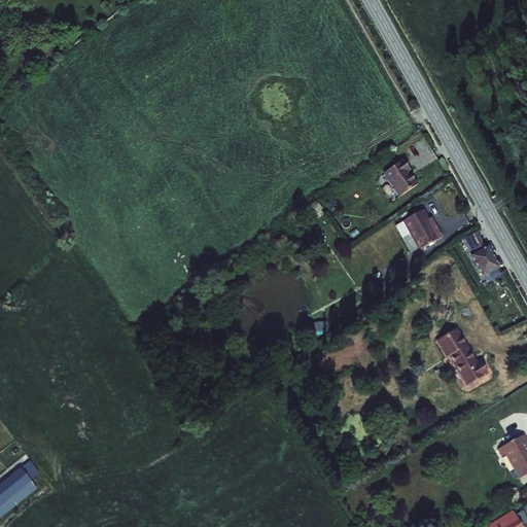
[(411,169),(403,160),(384,174),(399,197),(419,183),(410,170),(411,169)]
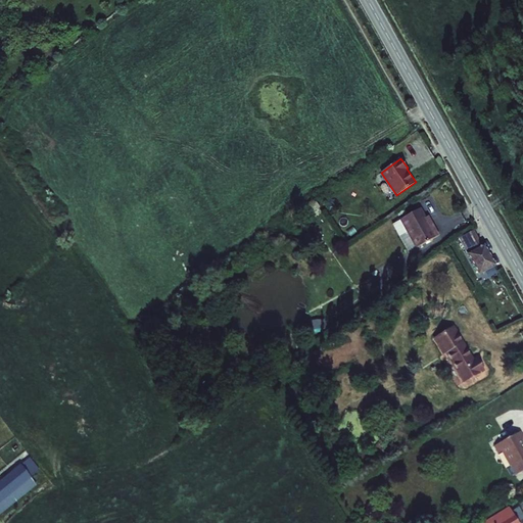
[(421,208),(399,220),(416,248),(439,235),(429,216),(426,217),(421,208)]
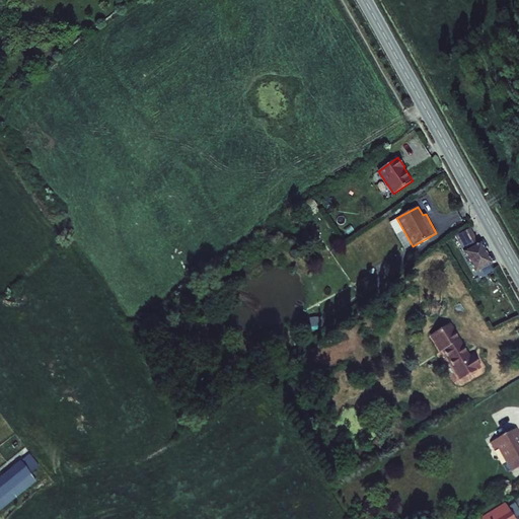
[(413,246),(396,218),(389,222),(405,250),(413,246)]
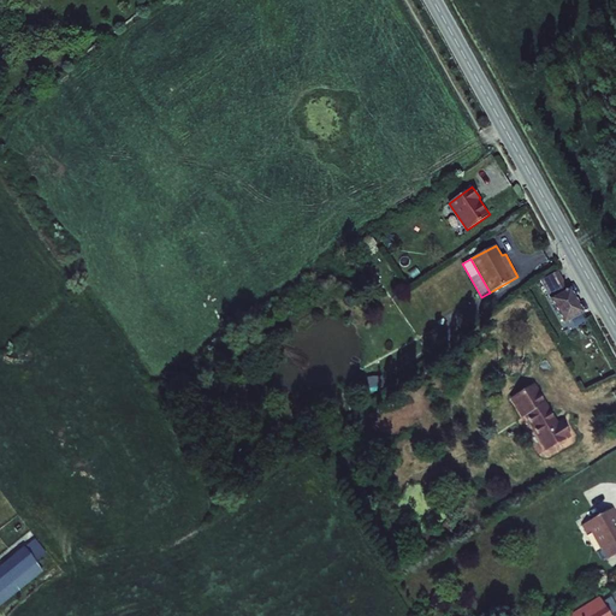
[(564,325),(585,313),(570,288),(569,289),(558,271),(540,280),(564,325)]
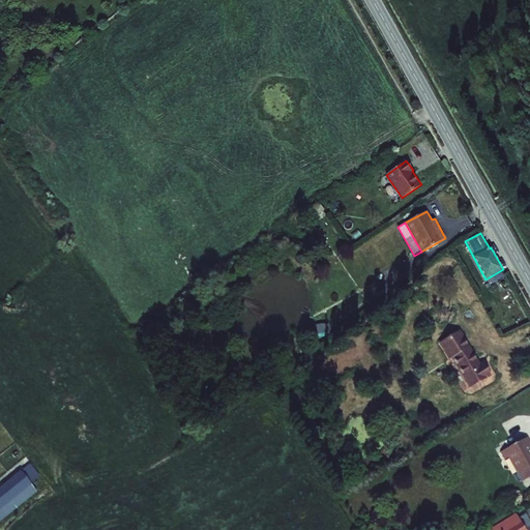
[(461,331),(439,343),(449,360),(452,358),(470,388),(492,376),(486,364),(482,366),(461,331)]
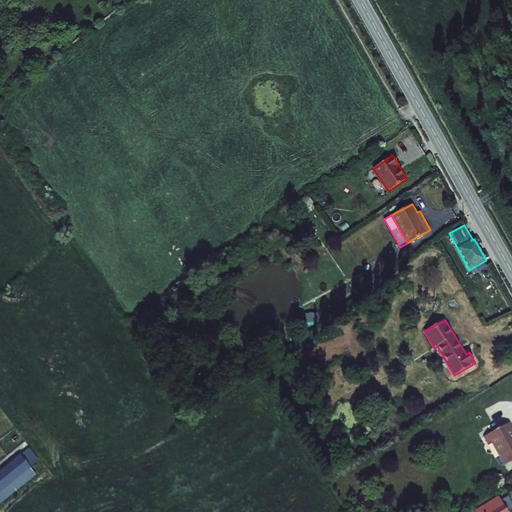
[(503,465),(511,458),(511,422),(509,417),(488,431),(493,439),(501,453),(497,456),(503,465)]
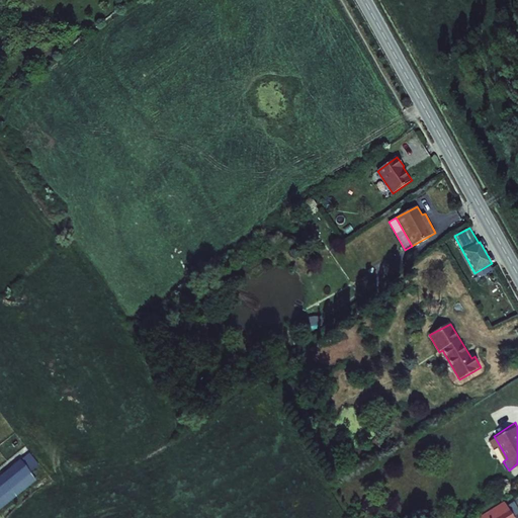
[(499,444),(494,436),(489,439),(494,447),(499,444)]
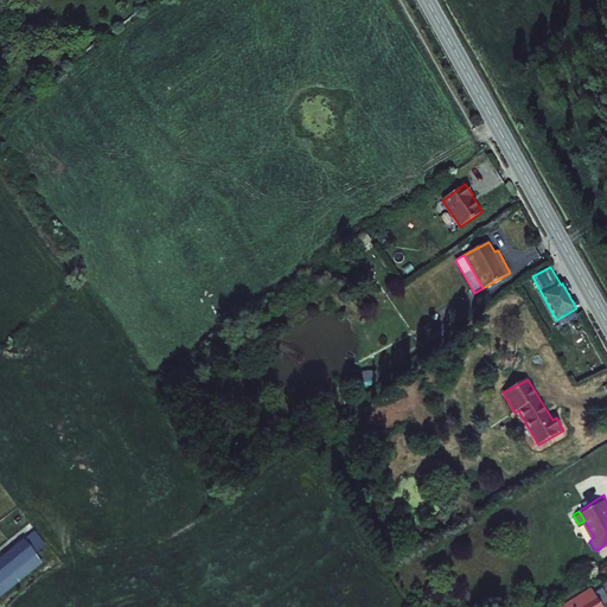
[(0,579),(24,563),(12,548),(0,556),(0,579)]
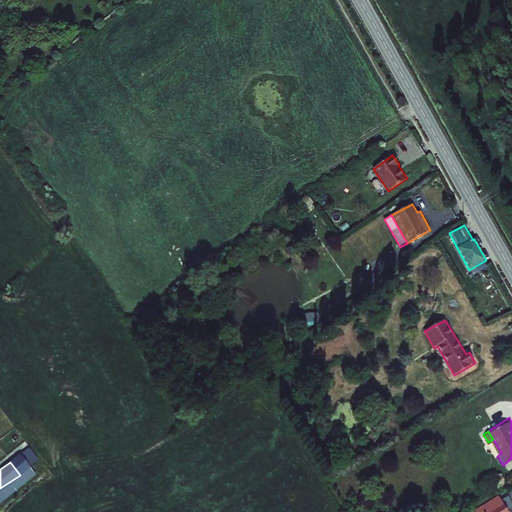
[(467,511),(499,511),(491,498),(467,511)]
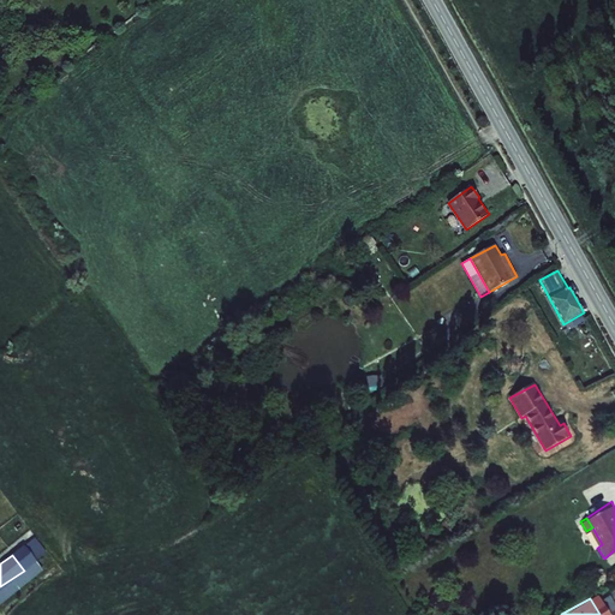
All buildings are outlined.
